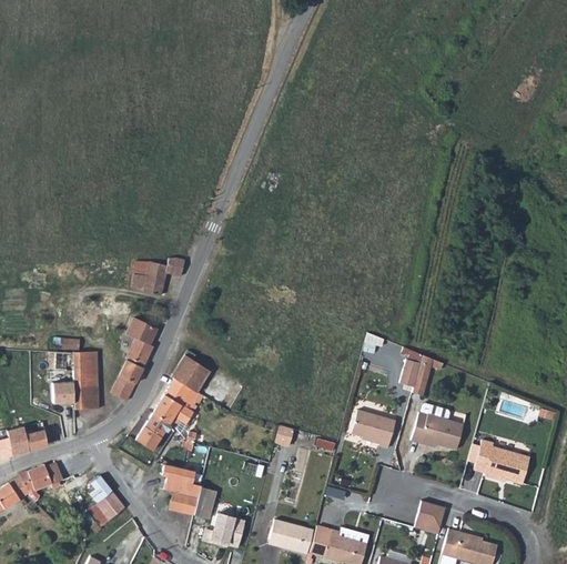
[(165,273),(180,275),(182,259),(174,258),(164,258),(163,264),(148,262),(144,275),(132,273),(131,288),(143,290),(143,292),(160,295),(165,273)]
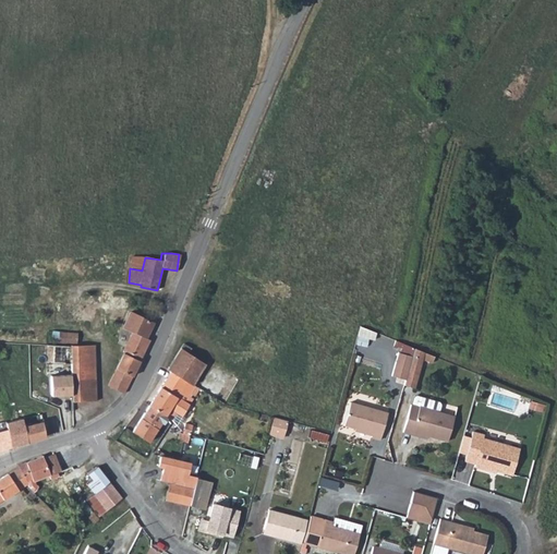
[(138,364),(147,344),(145,342),(152,327),(129,315),(122,333),(132,337),(124,353),(107,389),(123,398),(140,365),(138,364)]
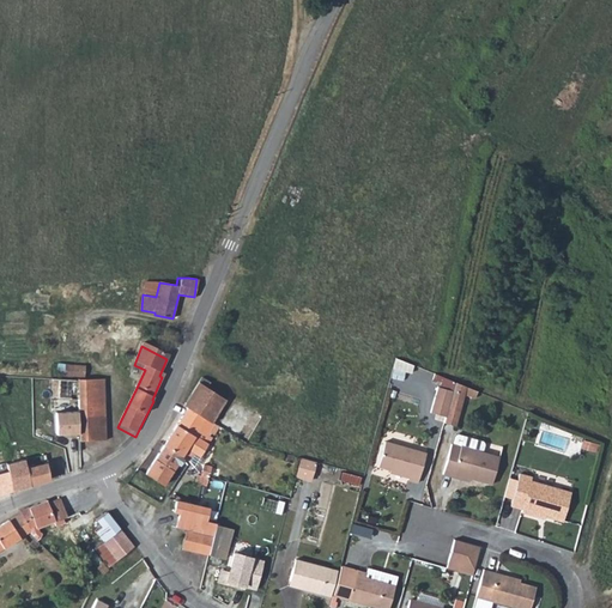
[(86,366),(59,364),(59,371),(67,372),(67,376),(80,377),(86,378),(86,366)]
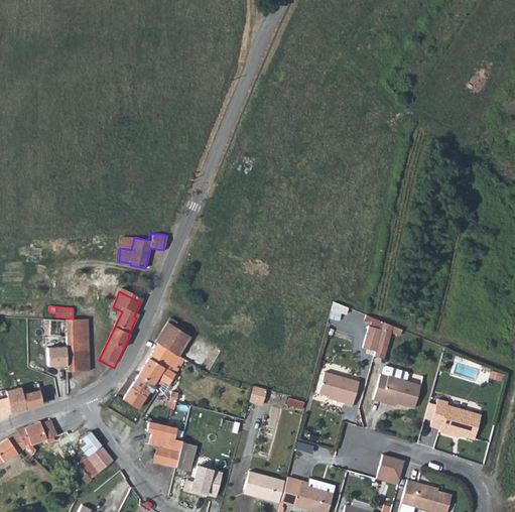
[(342,326),(347,310),(334,306),(329,322),(342,326)]
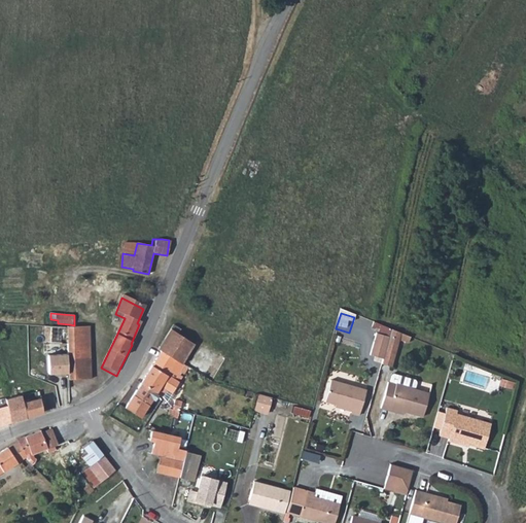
[(92,325),(74,325),(69,324),(69,327),(68,335),(69,358),(49,359),(50,379),(69,379),(70,384),(91,383),(92,325)]
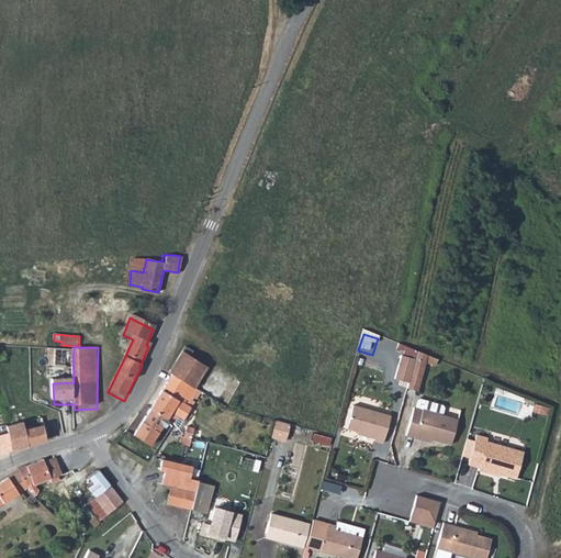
[(194,388),(208,366),(190,356),(193,350),(186,346),(169,371),(194,388)]
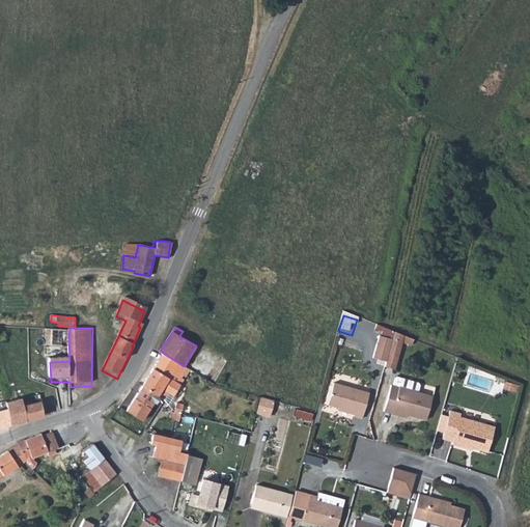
[(44,345),(68,347),(68,337),(70,330),(50,329),(44,329),(44,345)]
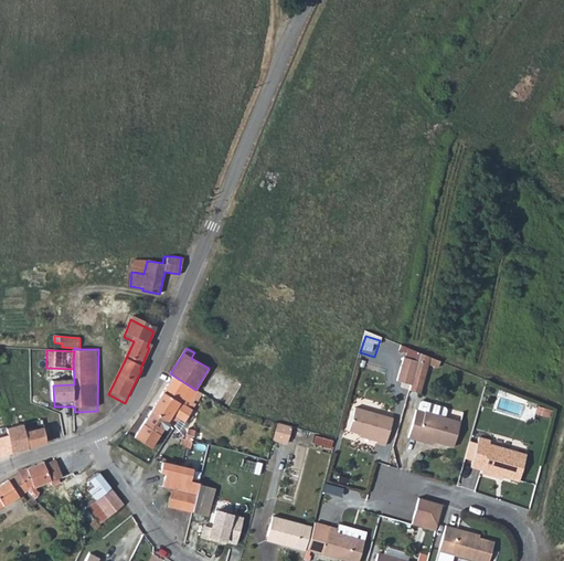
[(418,361),(429,364),(431,358),(421,355),(418,361)]
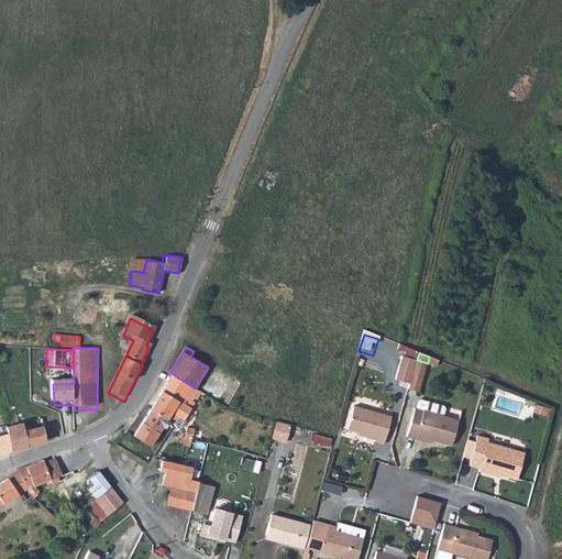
[(396,379),(410,383),(417,360),(403,355),(396,379)]
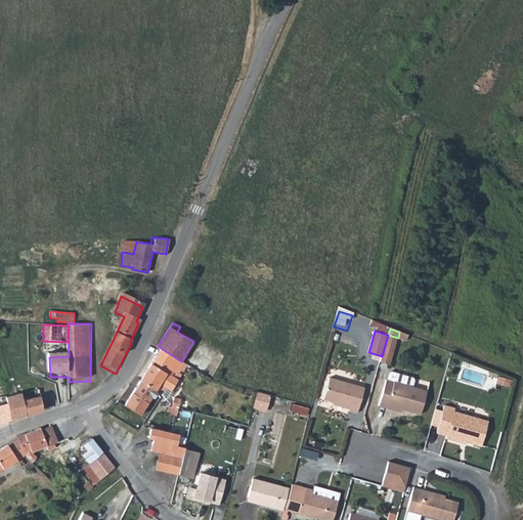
[(398,338),(388,335),(382,356),(392,359),(398,338)]
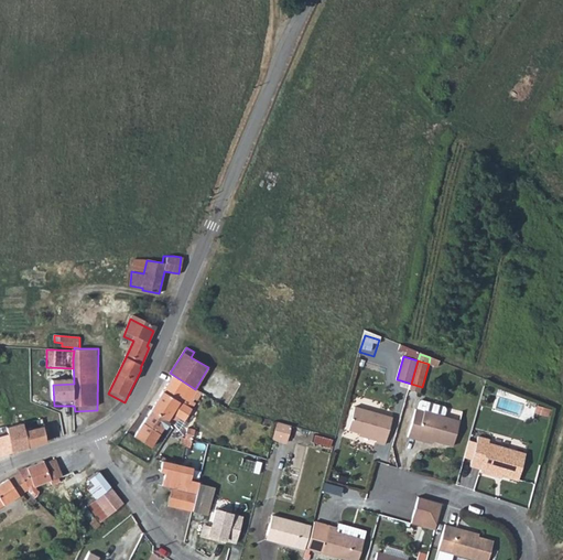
[(201,391),(226,408),(241,383),(210,364),(208,367),(195,389),(201,391)]
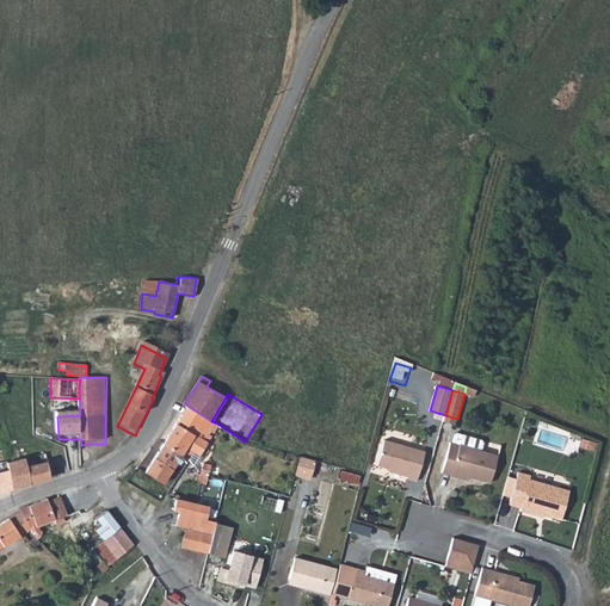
[(215,426),(217,424),(211,421),(184,403),(183,404),(186,407),(162,443),(185,457),(186,458),(192,450),(199,455),(210,438),(207,436),(213,426),(215,426)]
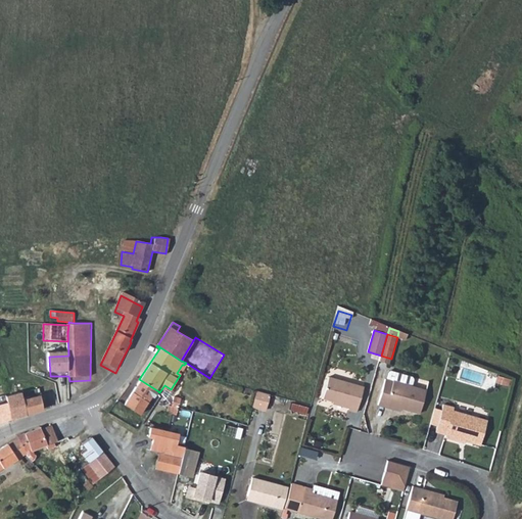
[(388,405),(401,408),(420,414),(427,390),(413,385),(415,379),(413,376),(391,370),(388,371),(387,378),(386,378),(378,405),(387,408),(388,405)]
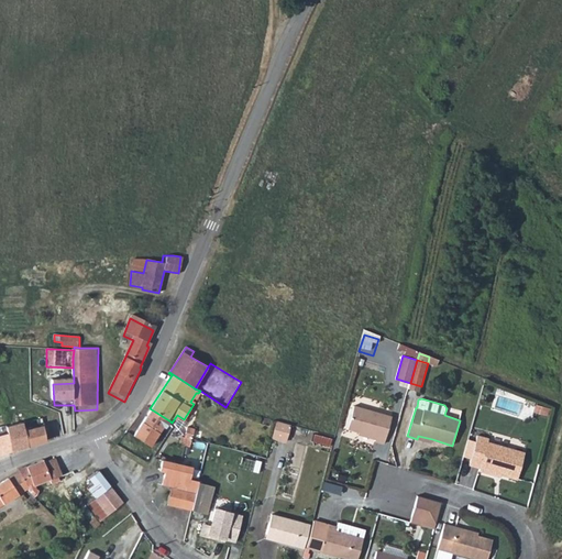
[(376,437),(375,440),(375,442),(384,445),(392,417),(353,405),(348,429),(357,433),(376,437)]
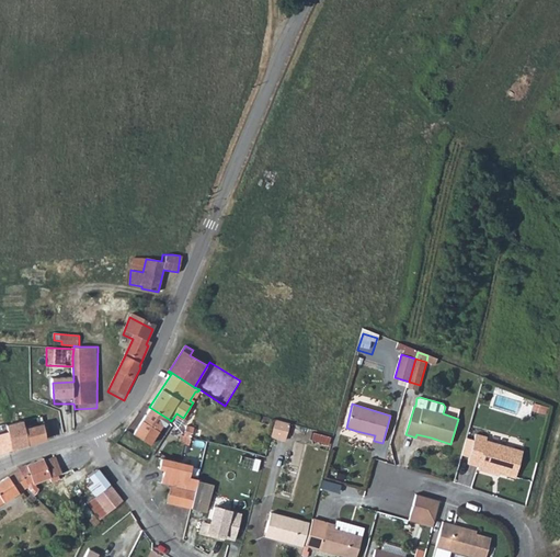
[(170,420),(149,407),(133,433),(149,444),(162,422),(167,424),(170,420)]
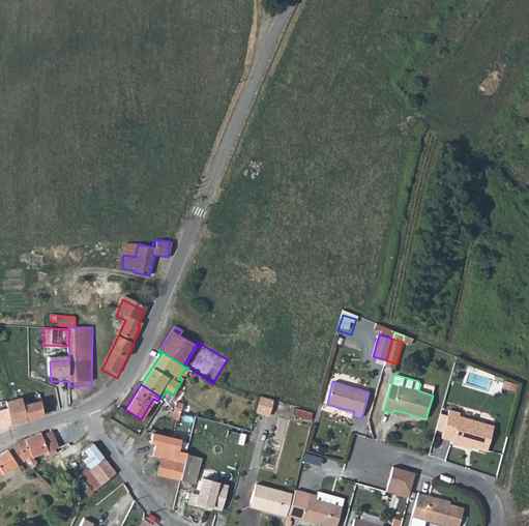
[(270,417),(274,401),(261,397),(256,414),(270,417)]
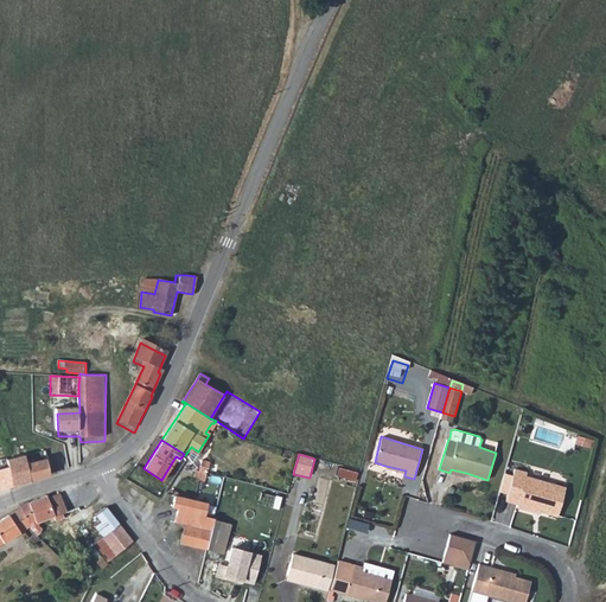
[(29,481),(50,474),(45,458),(38,460),(37,459),(25,462),(29,481)]
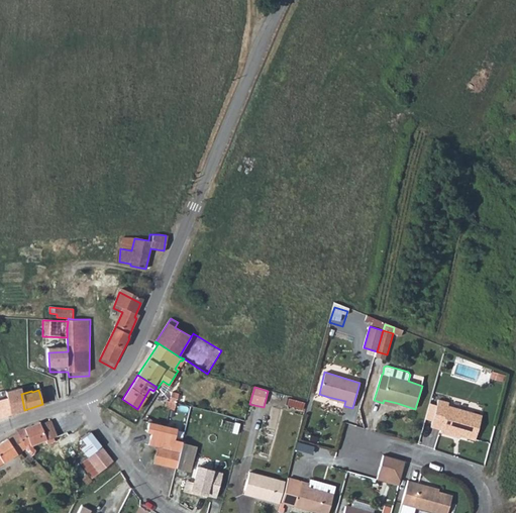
[(24,411),(24,410),(21,394),(6,398),(9,416),(24,411)]
